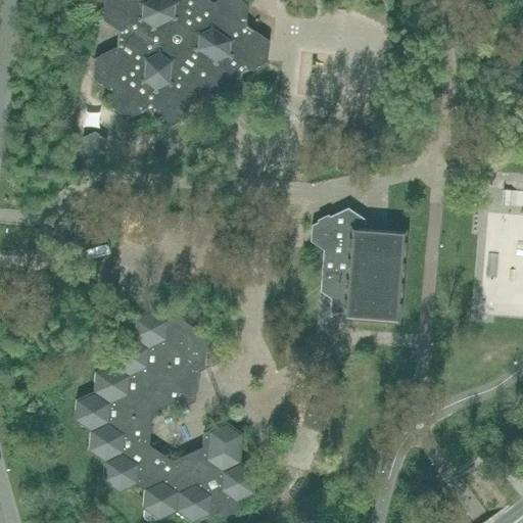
[(103,0),(101,18),(117,30),(116,48),(94,58),(93,78),(112,92),(111,106),(128,117),(145,109),(169,126),(187,117),(188,98),(205,91),(221,102),(239,93),(241,74),(267,61),(269,42),(245,26),(246,6),(237,0),(218,0),(203,7),(197,2),(196,0),(103,0)]
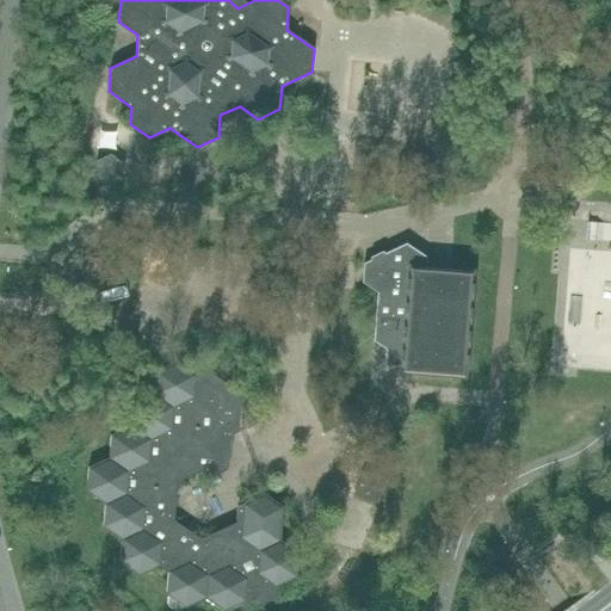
[(463,103),(464,91),(452,90),(451,102),(463,103)]
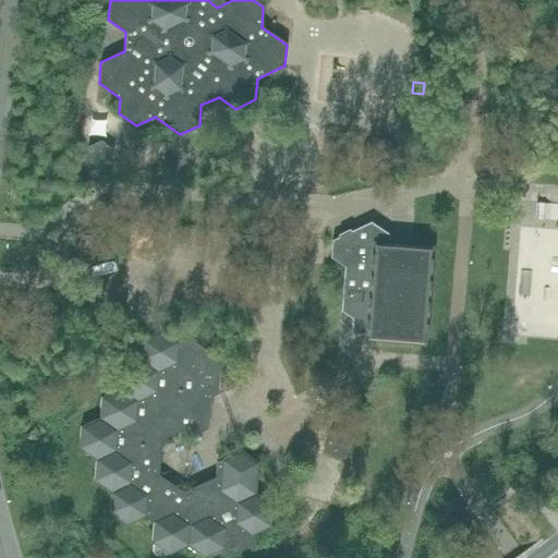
[(110,162),(111,149),(100,142),(88,147),(87,161),(98,168),(110,162)]
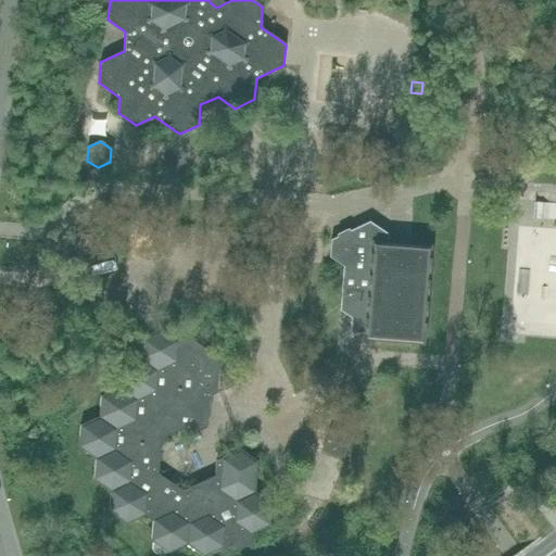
[(555,192),(541,192),(540,212),(521,211),(514,325),(555,327),(555,192)]
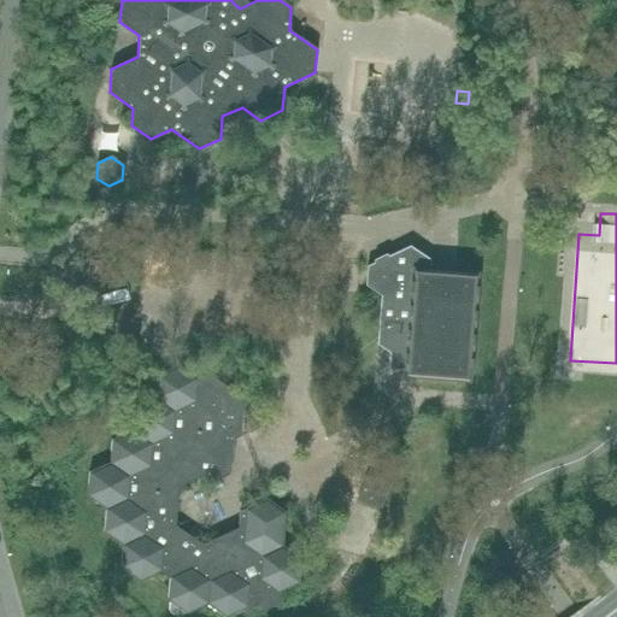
[(430,269),(430,259),(410,246),(368,266),(365,285),(381,295),(377,344),(389,352),(388,369),(394,371),(395,369),(405,370),(407,371),(407,376),(470,381),(479,272),(430,269)]
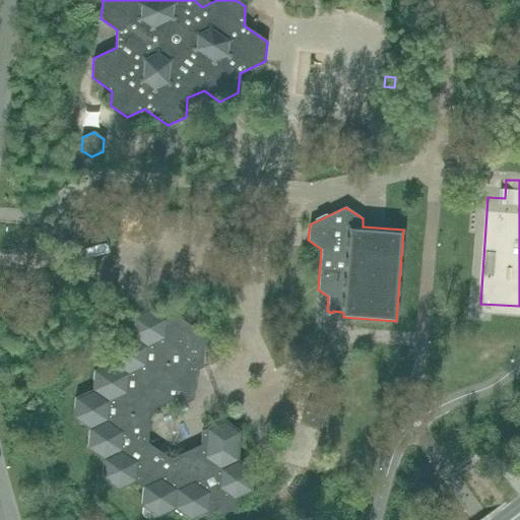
[(84,234),(85,220),(70,219),(69,233),(84,234)]
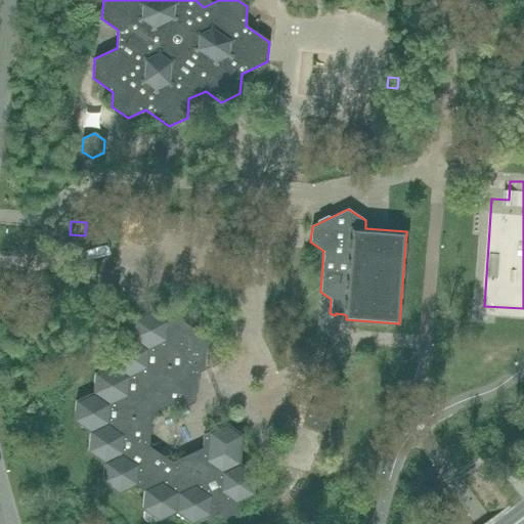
[(176,316),(168,320),(151,309),(133,318),(131,337),(114,346),(112,364),(94,374),(93,392),(76,401),(74,421),(89,432),(88,451),(103,463),(102,482),(119,493),(136,485),(143,490),(142,510),(143,511),(143,518),(150,523),(158,520),(159,521),(176,513),(192,523),(210,516),(218,521),(236,513),(237,503),(255,494),(257,474),(241,463),(243,434),(226,423),(204,433),(202,457),(193,462),(185,455),(172,462),(161,453),(156,455),(148,451),(151,412),(169,405),(177,410),(194,402),(195,391),(192,388),(193,374),(198,374),(207,369),(209,339),(176,316)]
